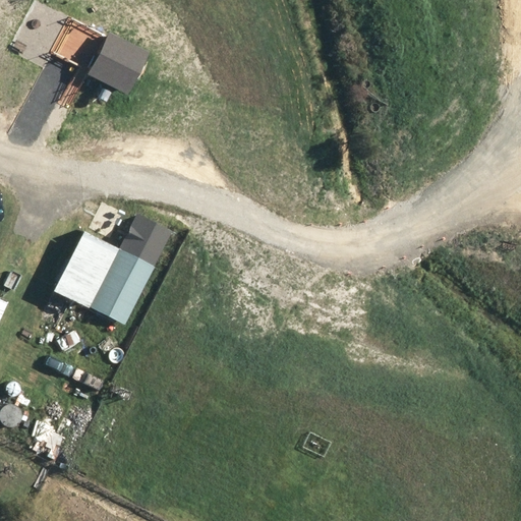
[(110,40),(129,0),(0,0),(0,131),(49,158),(94,70),(125,87),(140,56),(110,40)]
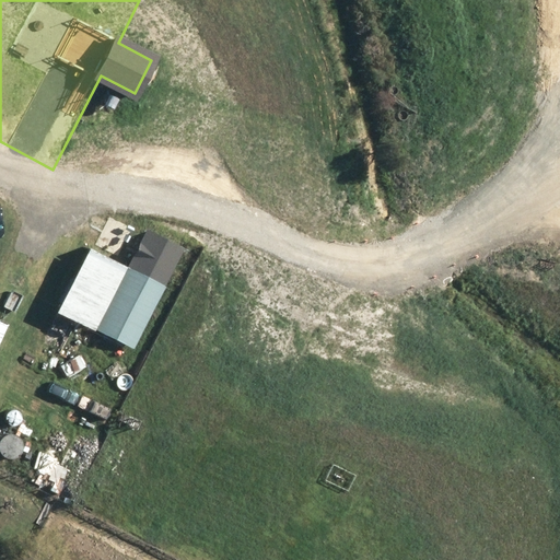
[(138,222),(130,237),(179,264),(187,249),(181,246),(184,241),(159,228),(156,233),(138,222)]
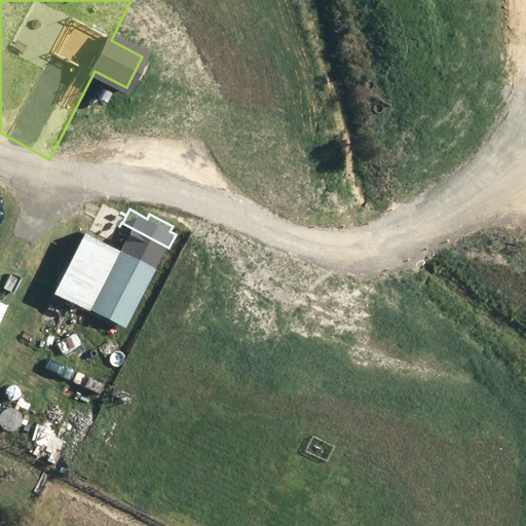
[(82,232),(52,293),(124,328),(154,268),(82,232)]
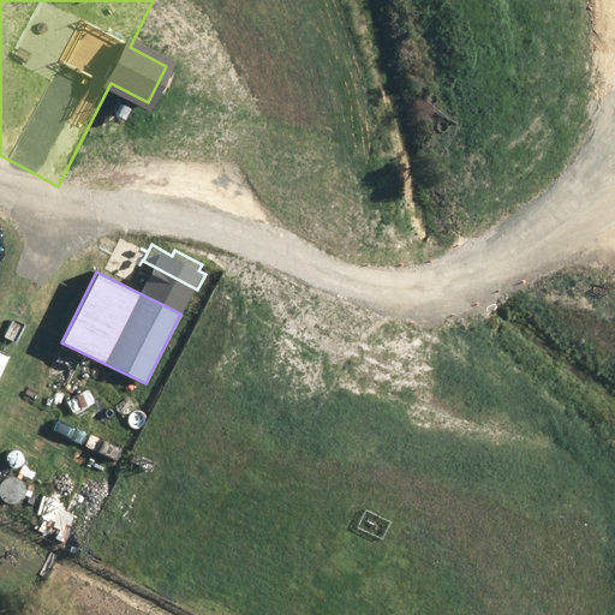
[(49,476),(30,520),(49,529),(69,484),(49,476)]
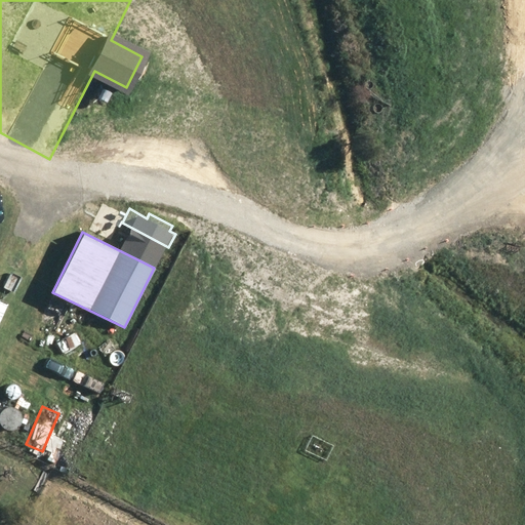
[(68,418),(52,454),(66,460),(82,425),(68,418)]
